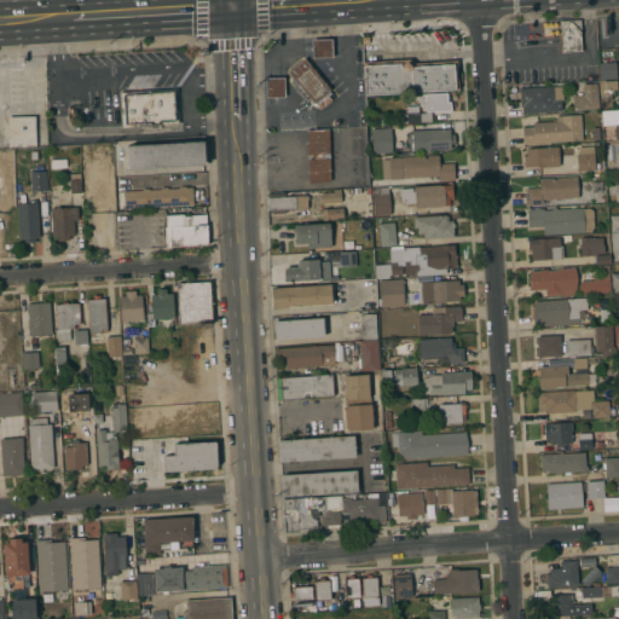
[(583,51),(562,52),(560,21),(566,21),(566,18),(574,17),(574,19),(580,19),(580,21),(583,51)]
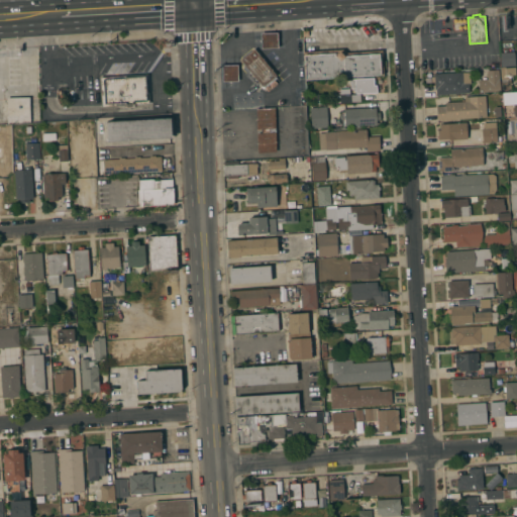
[(278,47),(262,48),(261,33),(277,32),(278,47)]
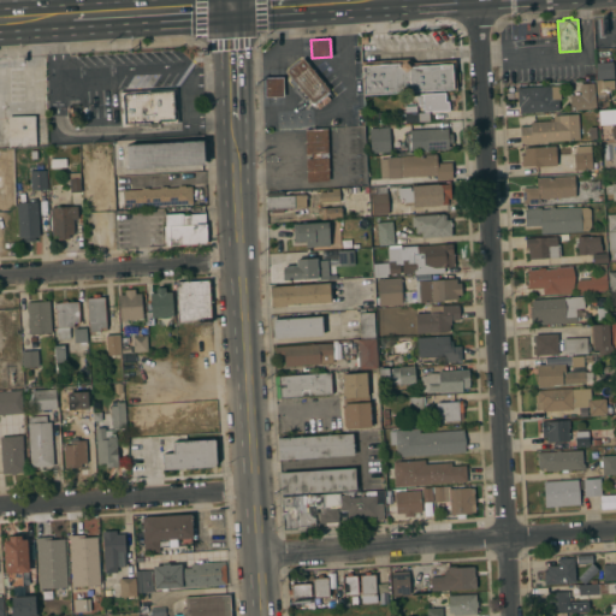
[(330,93),(327,95),(331,100),(320,108),(314,102),(313,104),(286,71),(302,58),(329,89),(327,90),(330,93)]
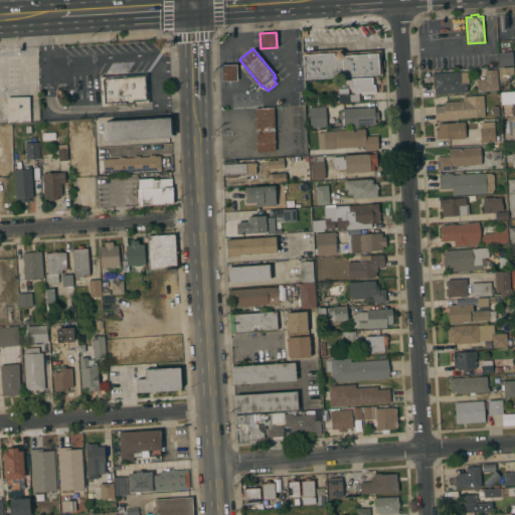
[(304,78),(302,51),(342,49),(345,50),(345,52),(380,50),(382,74),(304,78)]
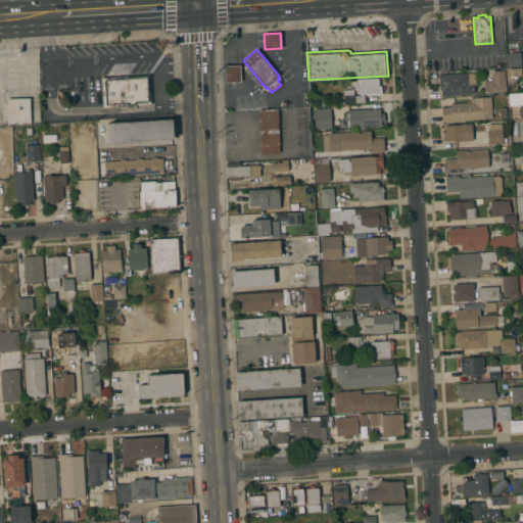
[(520,52),(521,66),(508,67),(507,53),(520,52)]
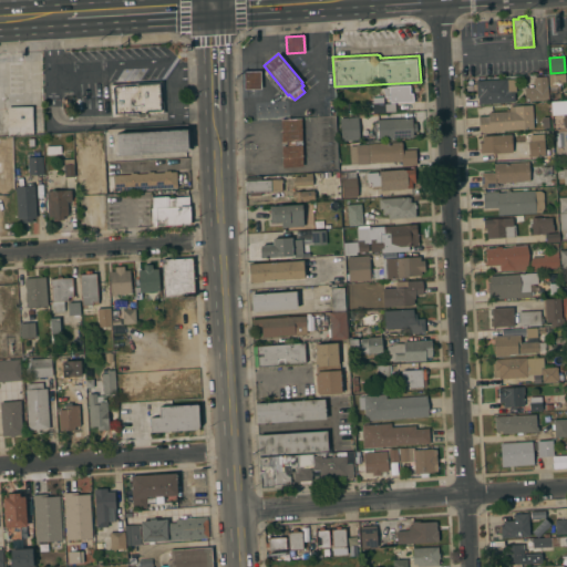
[(261,89),(246,89),(245,71),(260,71),(261,89)]
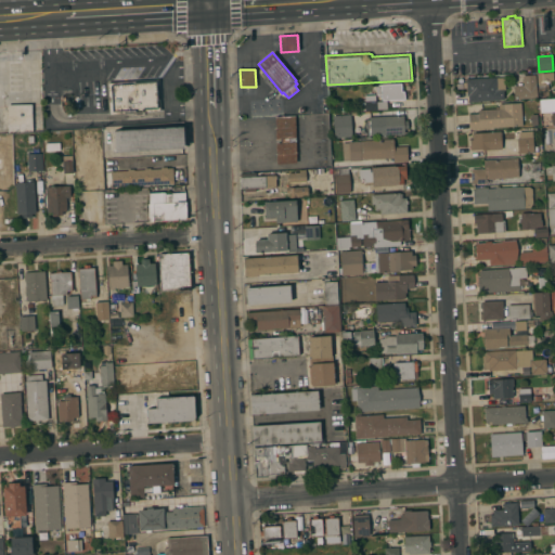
[(538,73),(553,73),(553,80),(549,80),(549,90),(539,90),(538,73)]
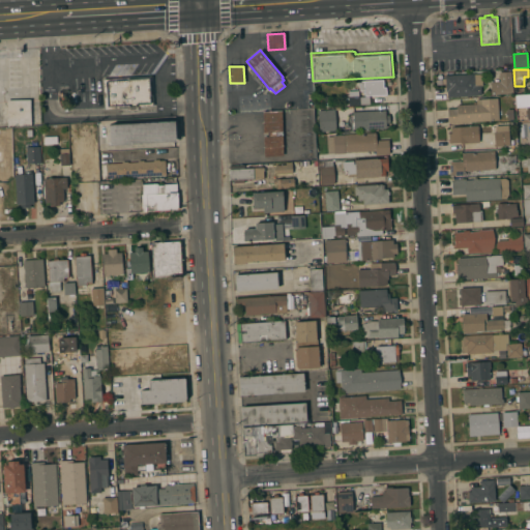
[(491,94),(490,82),(499,81),(499,72),(511,71),(512,93),(491,94)]
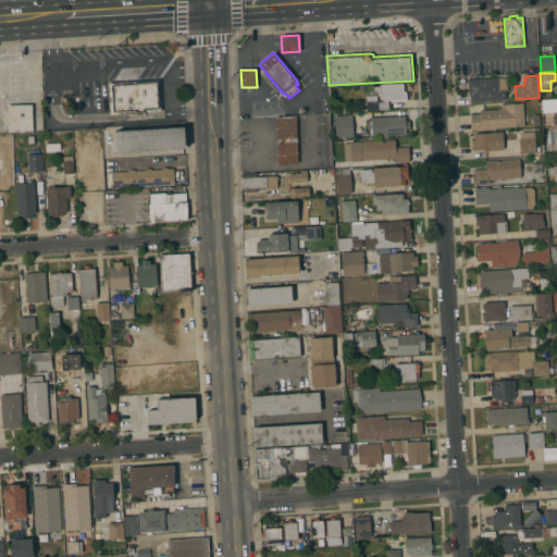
[(470,101),(470,96),(469,96),(468,78),(498,77),(498,78),(506,77),(507,90),(505,90),(506,100),(470,101)]
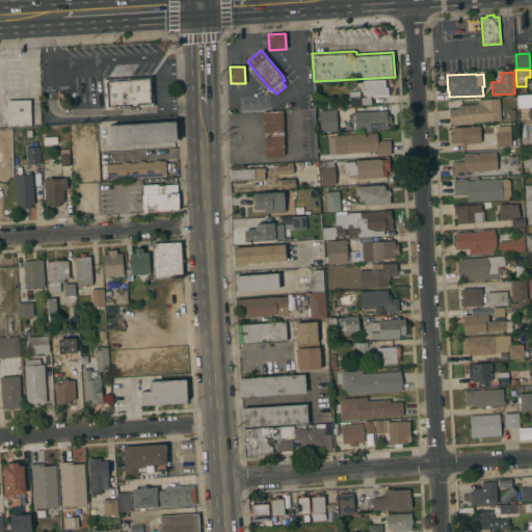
[(102,78),(153,75),(155,107),(139,108),(139,111),(127,111),(127,109),(104,110),(102,78)]
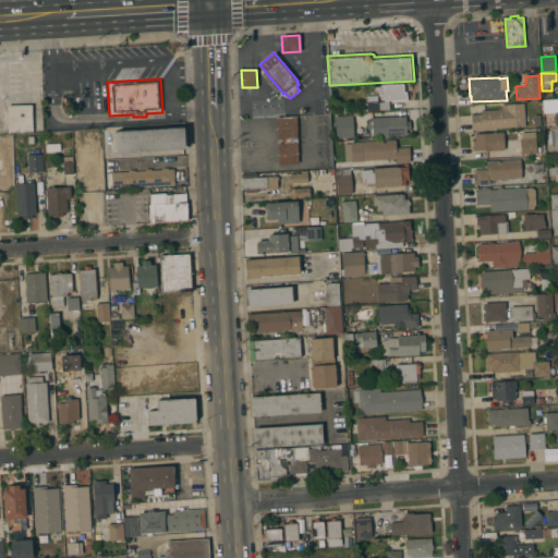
[(403,84),(403,92),(407,92),(407,99),(384,100),(384,96),(378,96),(378,85),(403,84)]
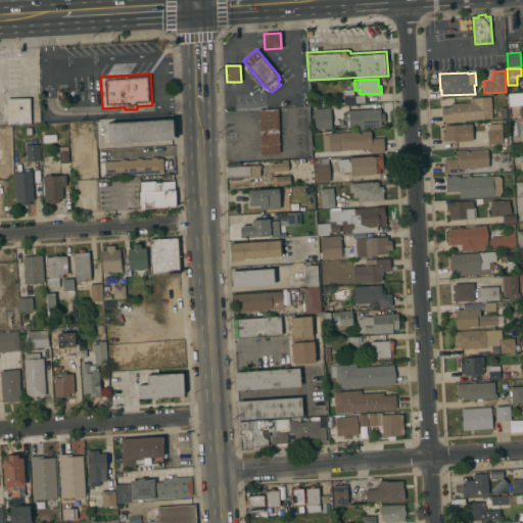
[(508,105),(519,105),(520,119),(522,117),(522,92),(508,93),(508,105)]
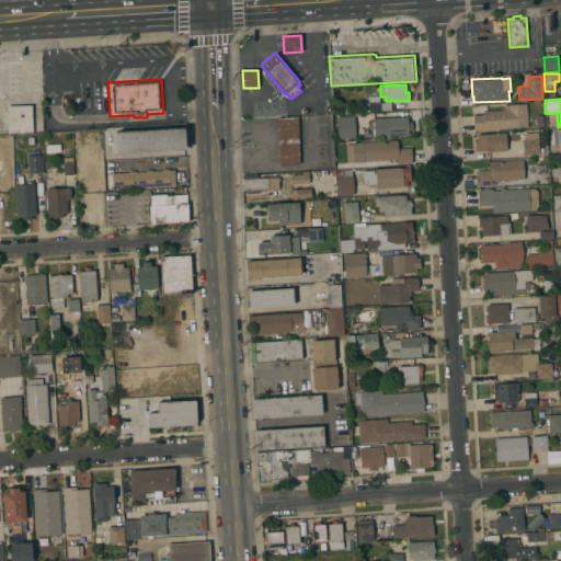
[(391,110),(369,112),(369,110),(367,111),(367,109),(365,110),(365,103),(380,102),(380,103),(391,102),(391,110)]
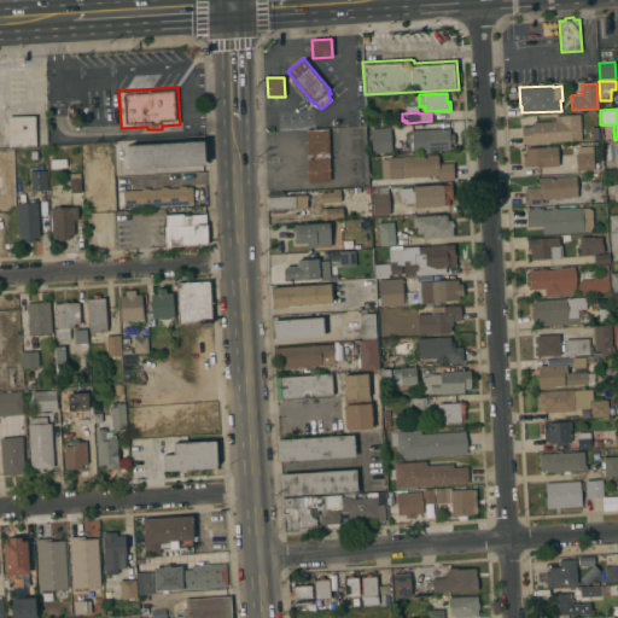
[(523,144),(522,127),(532,127),(532,123),(555,121),(555,116),(579,114),(582,140),(523,144)]
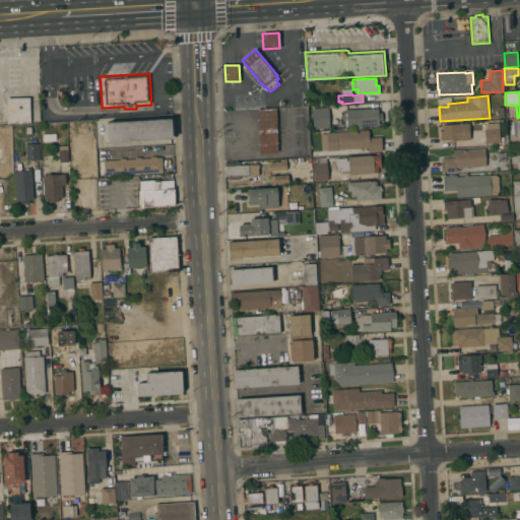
[(29,98),(30,123),(8,124),(7,99),(29,98)]
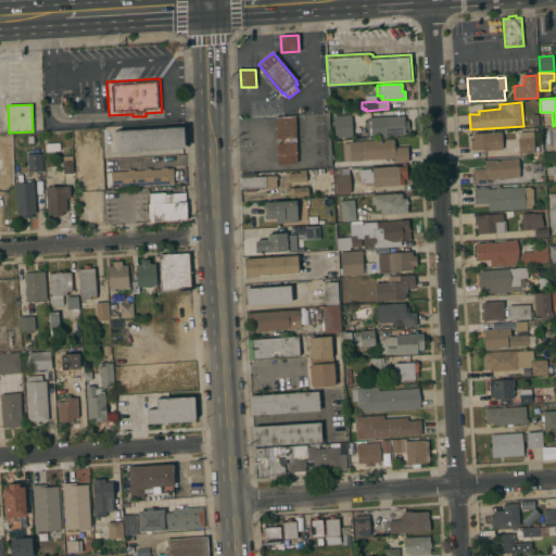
[(351,114),(353,137),(335,138),(333,116),(351,114)]
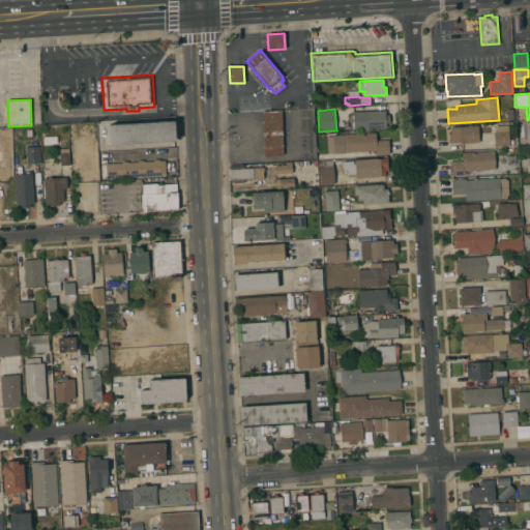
[(263,111),(282,110),(284,155),(264,156),(263,137),(268,136),(268,133),(264,133),(263,111)]
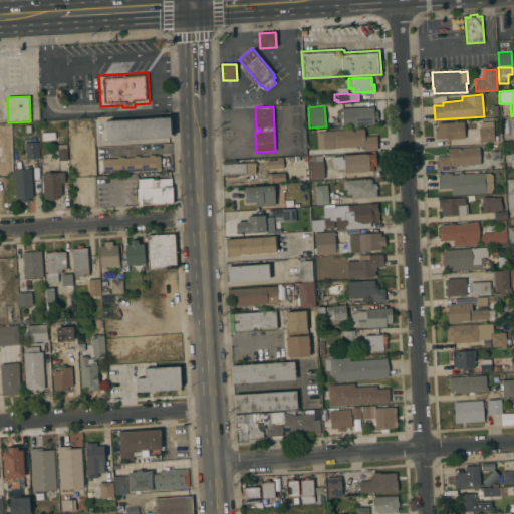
[(373,106),(373,111),(377,111),(377,118),(374,118),(374,123),(343,125),(342,108),(373,106)]
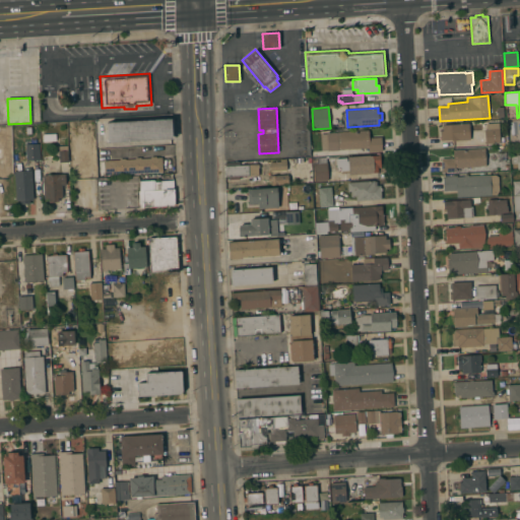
[(172,118),(173,138),(109,142),(107,122),(172,118)]
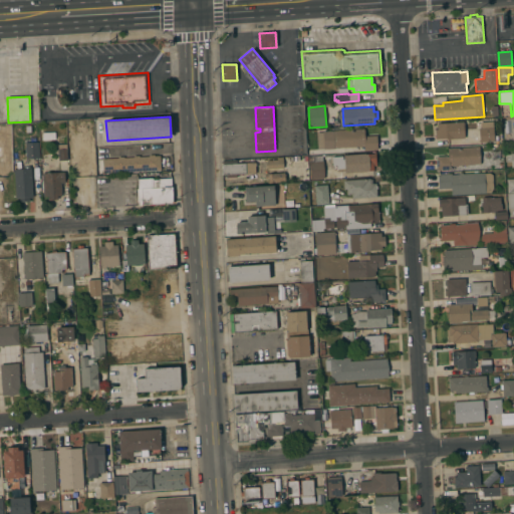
[(479,129),(482,127),(481,121),(493,120),(494,141),(480,142),(479,129)]
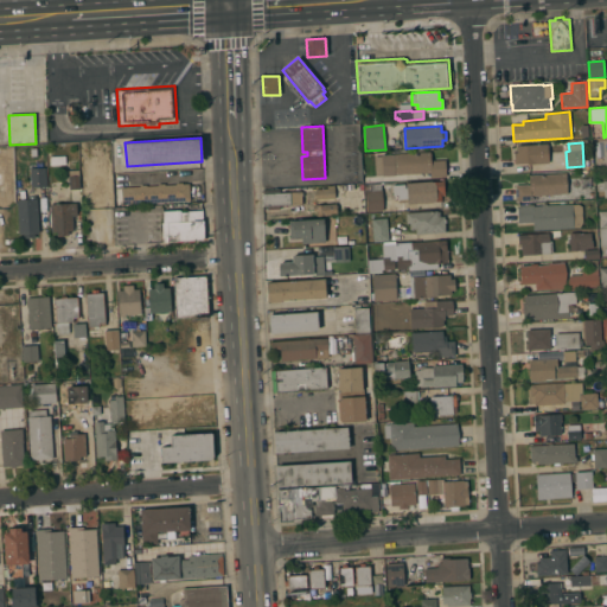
[(548,144),(549,163),(528,164),(528,163),(515,164),(515,153),(517,153),(516,145),(548,144)]
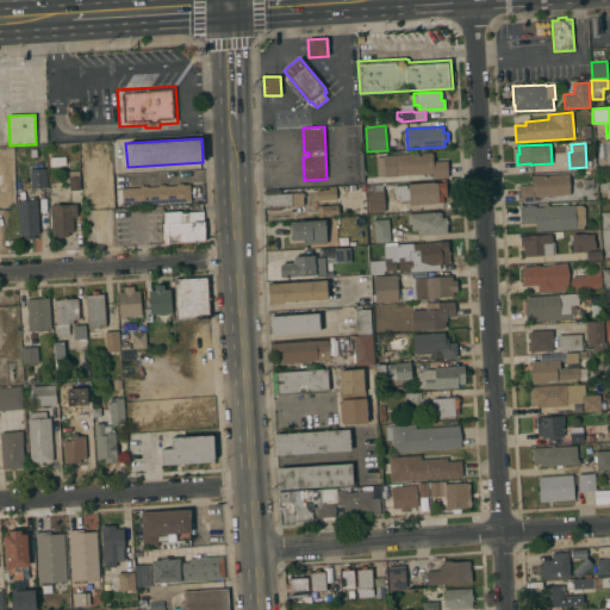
[(377,178),(375,156),(433,153),(433,162),(447,161),(448,176),(433,178),(431,173),(385,176),(377,178)]
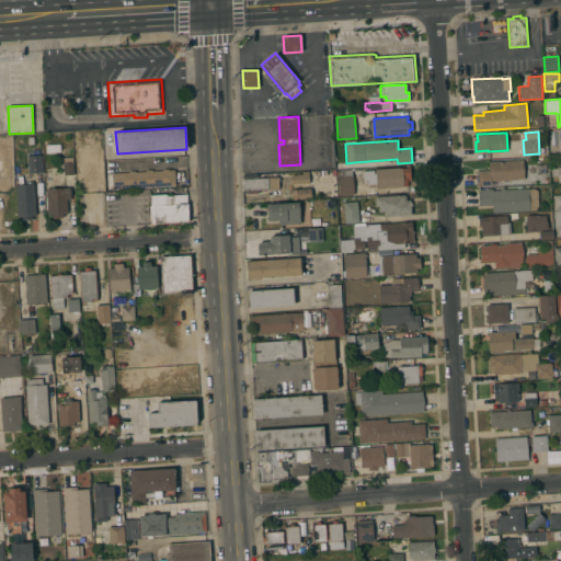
[(43,172),(29,173),(27,156),(42,155),(43,172)]
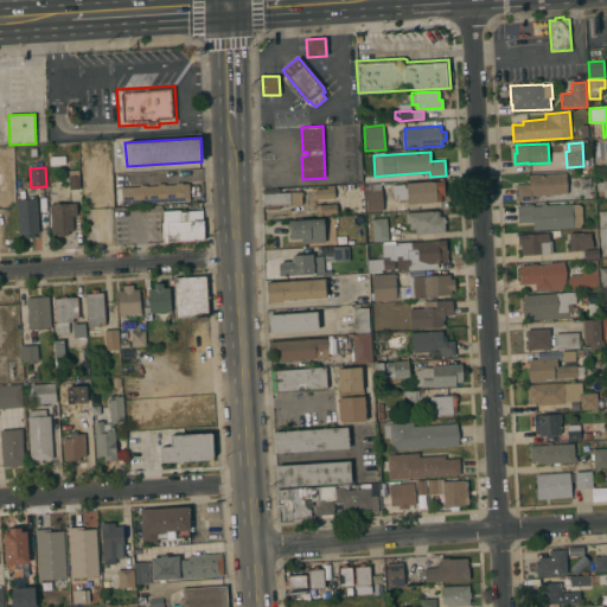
[(69,170),(80,170),(81,189),(70,190),(69,170)]
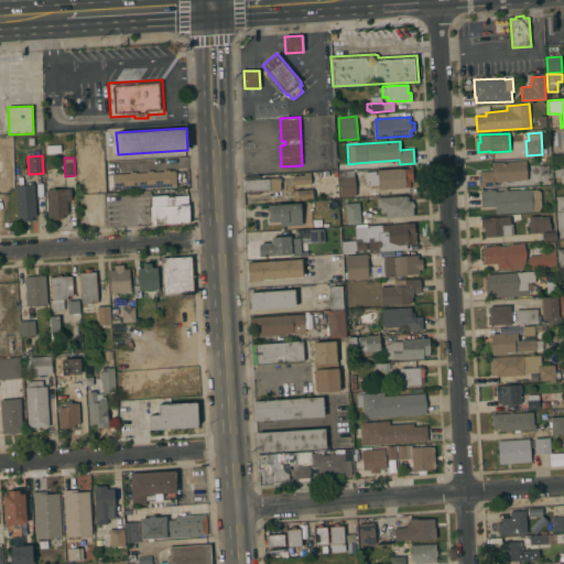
[(527,161),(527,180),(494,182),(494,186),(479,187),(478,172),(491,171),(491,163),(527,161)]
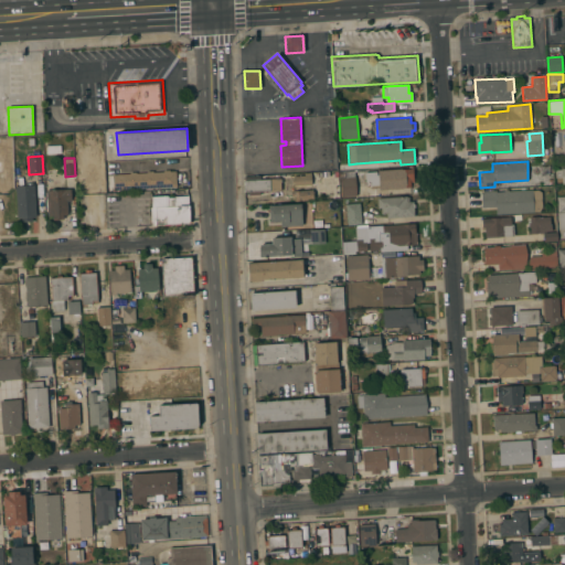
[(564,182),(562,183),(562,177),(555,178),(554,170),(561,169),(564,168),(564,182)]
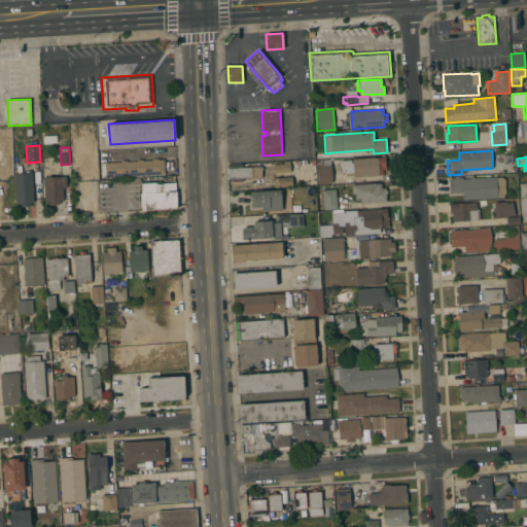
[(341,161),(352,160),(352,159),(375,157),(385,157),(386,169),(383,170),(383,174),(376,175),(353,177),(353,175),(346,175),(346,173),(341,169),(341,161)]
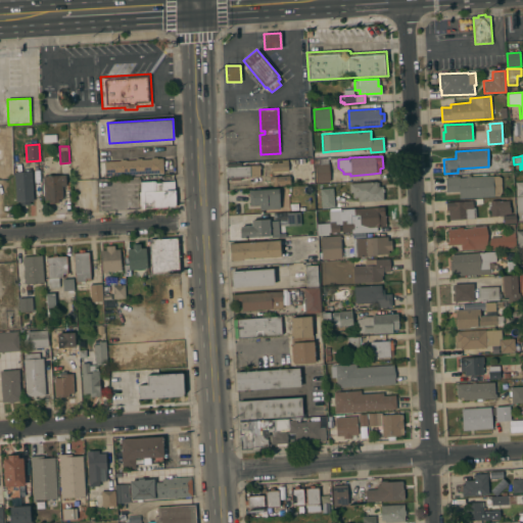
[(105,176),(104,161),(121,160),(121,159),(126,159),(126,160),(136,159),(136,158),(142,158),(142,159),(151,158),(151,157),(157,157),(157,158),(162,158),(163,173),(105,176)]
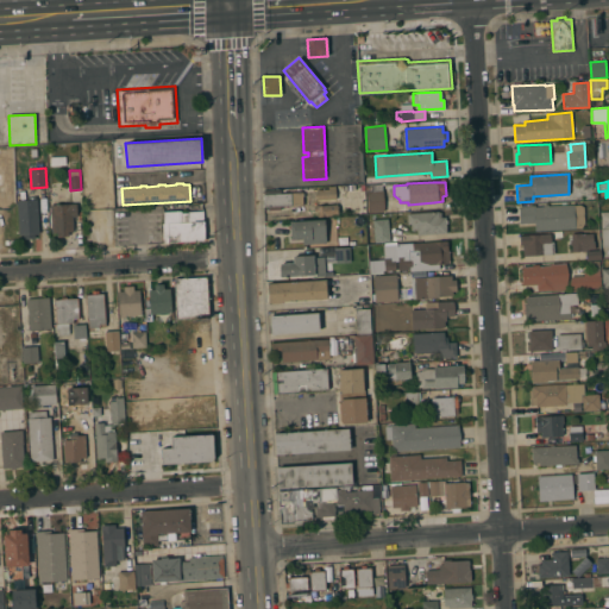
[(316,200),(316,198),(315,198),(315,193),(316,193),(316,189),(328,189),(328,188),(336,188),(336,199),(316,200)]
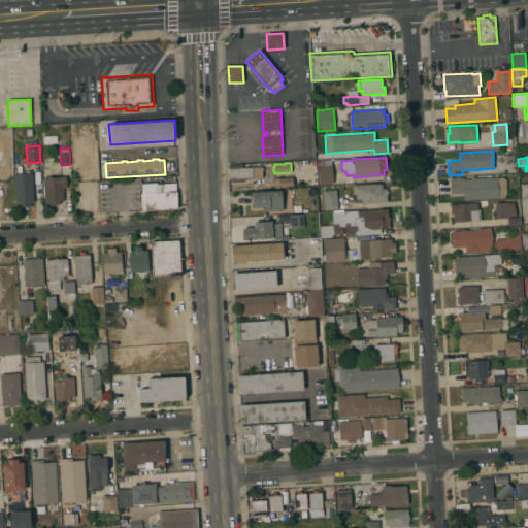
[(333,183),(320,184),(318,166),(332,165),(333,183)]
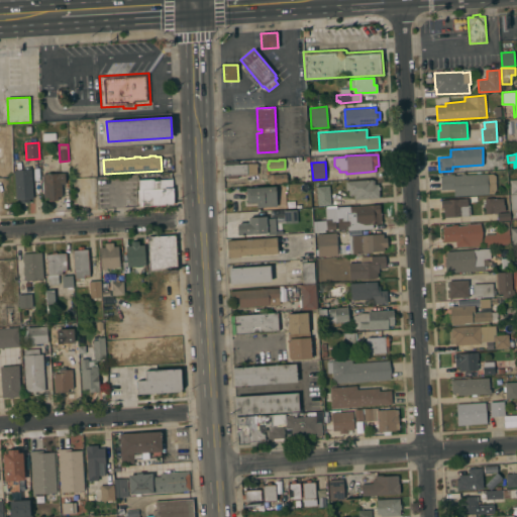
[(237,163),(237,164),(256,164),(257,164),(257,167),(256,167),(256,174),(237,175),(238,178),(227,179),(227,175),(225,175),(224,163),(237,163)]
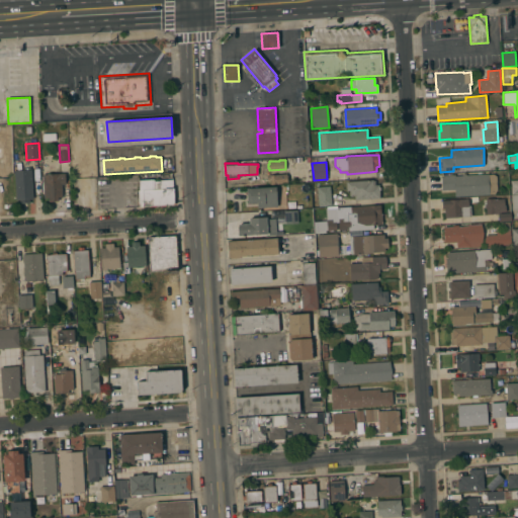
[(33,198),(29,198),(29,202),(20,202),(20,199),(16,199),(14,170),(31,169),(33,198)]
